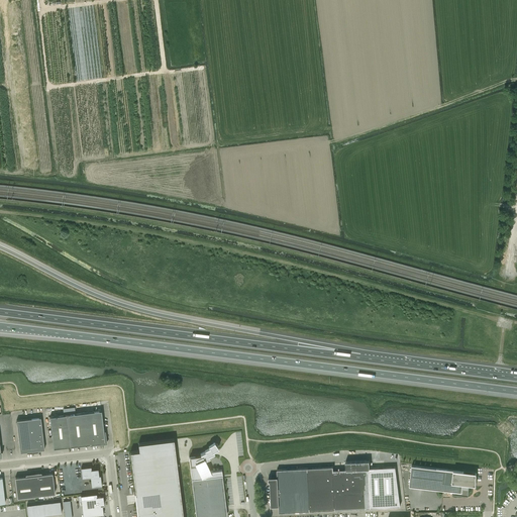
[(101,410),(49,416),(54,448),(90,443),(91,445),(107,443),(105,431),(104,431),(101,410)]
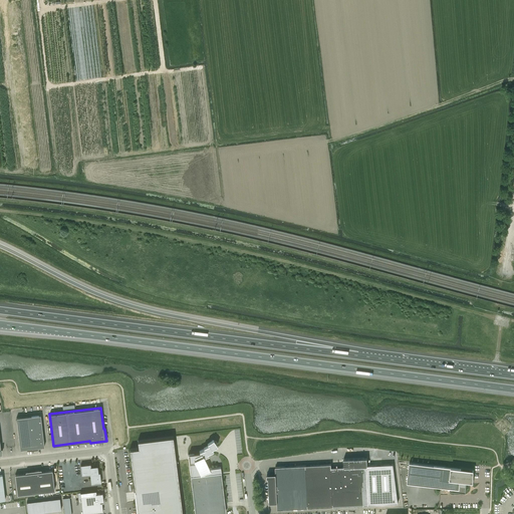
[(40,415),(16,418),(20,450),(26,449),(26,450),(37,449),(37,448),(44,447),(40,415)]
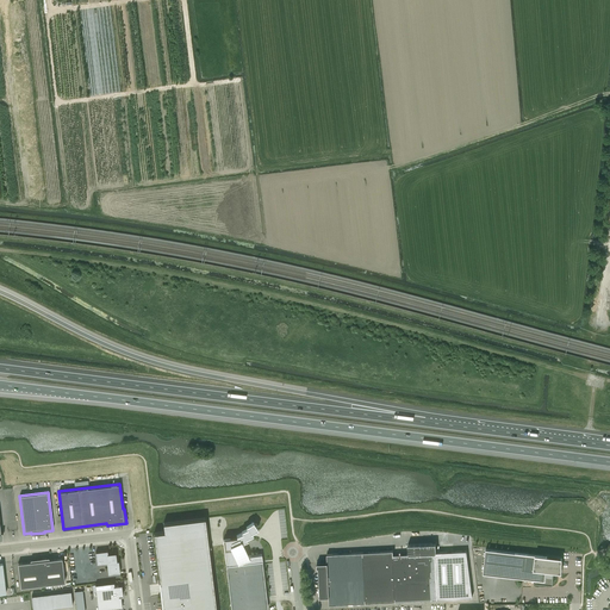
[(165,533),(154,534),(160,584),(161,596),(162,609),(216,609),(205,518),(163,523),(165,533)]
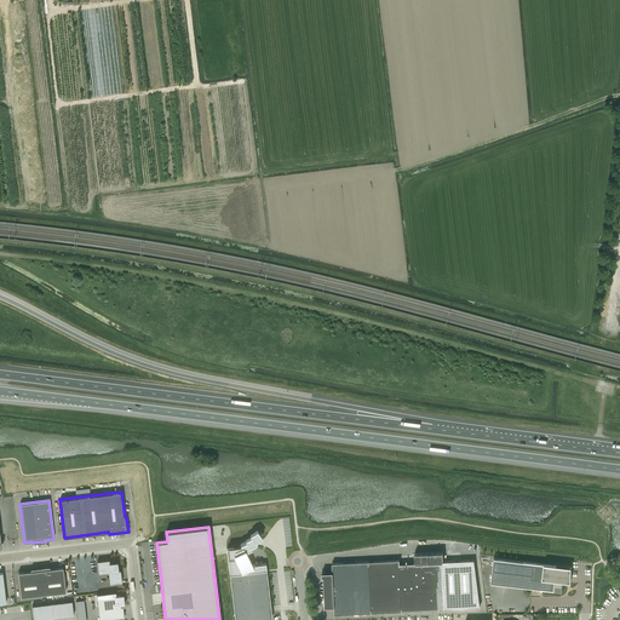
[(234,547),(227,549),(235,619),(265,619),(267,619),(273,619),(267,570),(265,563),(252,566),(245,551),(252,549),(251,546),(257,543),(257,541),(262,537),(257,529),(250,534),(251,537),(246,539),(246,541),(240,544),(241,547),(235,550),(234,547)]
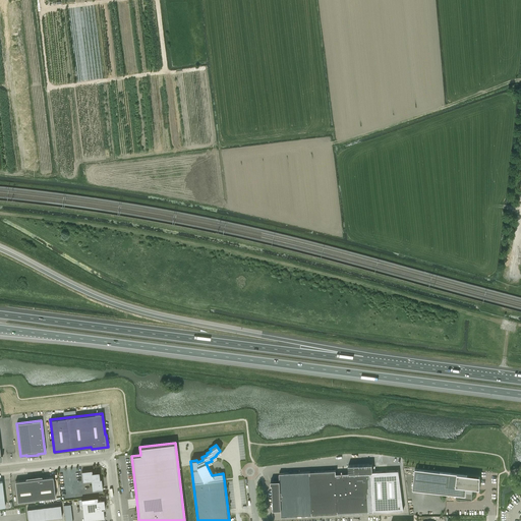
[(311,495),(312,515),(403,510),(398,471),(372,472),(371,464),(348,465),(349,473),(336,474),(336,493),(311,495)]
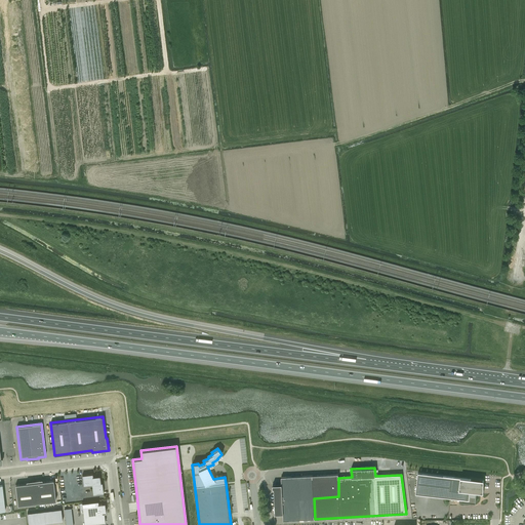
[(478,491),(481,491),(481,490),(484,490),(484,480),(418,473),(415,493),(460,498),(460,500),(459,499),(459,500),(476,502),(477,489),(478,489),(478,491)]
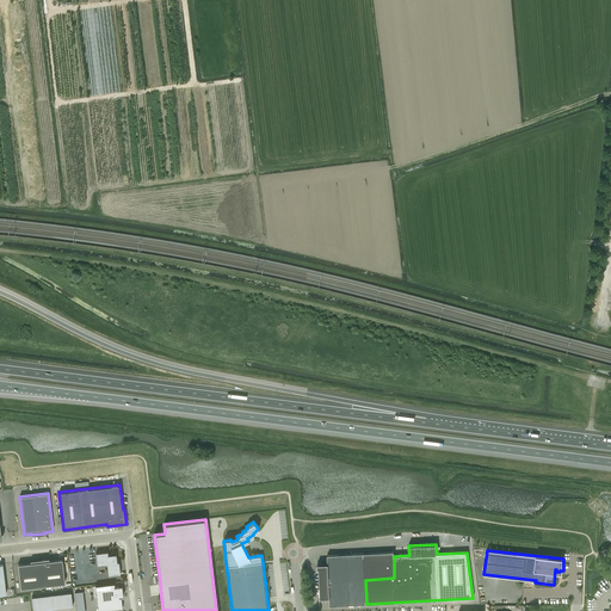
[(106,563),(107,572),(109,575),(119,573),(118,561),(116,562),(116,559),(115,554),(110,555),(107,555),(107,551),(96,553),(97,565),(106,563)]
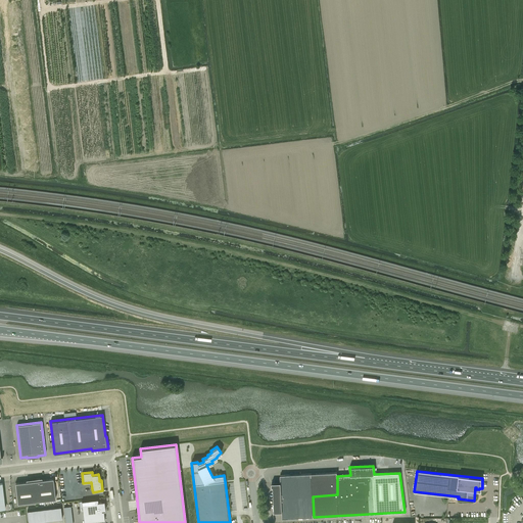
[(337,476),(336,472),(280,475),(281,482),(272,483),(272,486),(275,486),(276,510),(282,510),(282,518),(314,517),(313,496),(337,494),(337,476)]
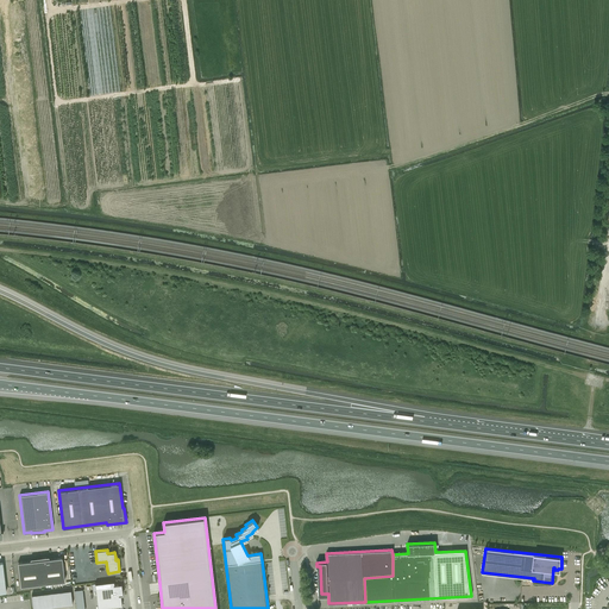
[(20,586),(64,581),(62,557),(49,558),(49,557),(30,559),(31,560),(18,563),(20,586)]
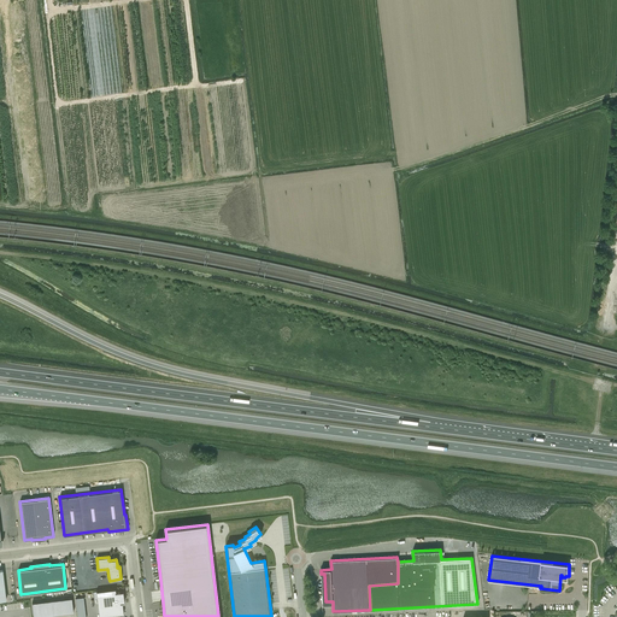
[(115,588),(97,591),(99,616),(123,613),(122,603),(124,603),(123,591),(115,591),(115,588)]
